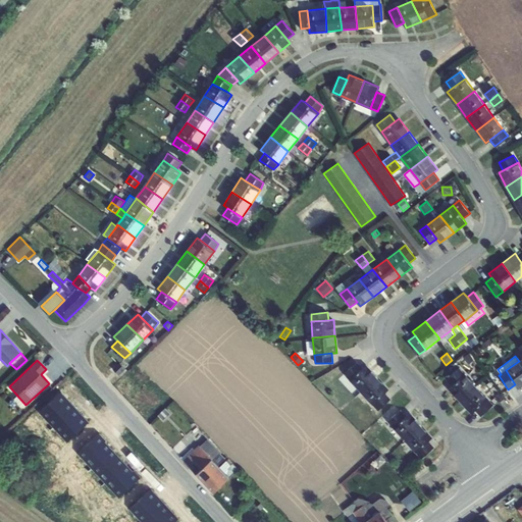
[(521,385),(521,365),(519,361),(506,370),(515,384),(518,388),(521,385)]
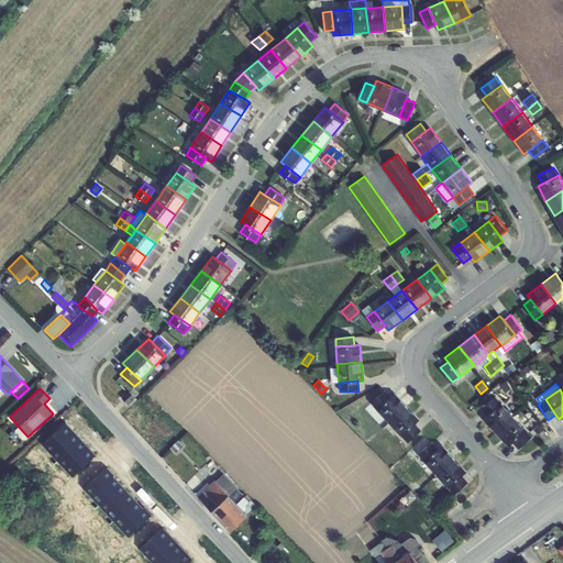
[(371,404),(377,410),(390,397),(385,390),(371,404)]
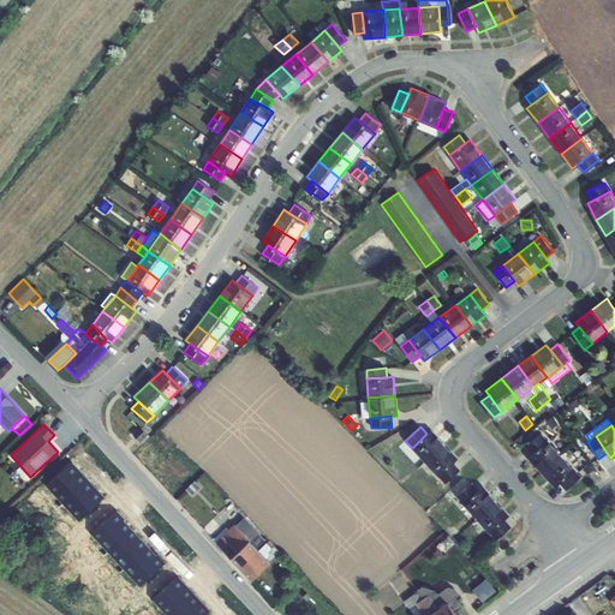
[(141,428),(133,435),(139,442),(148,434),(141,428)]
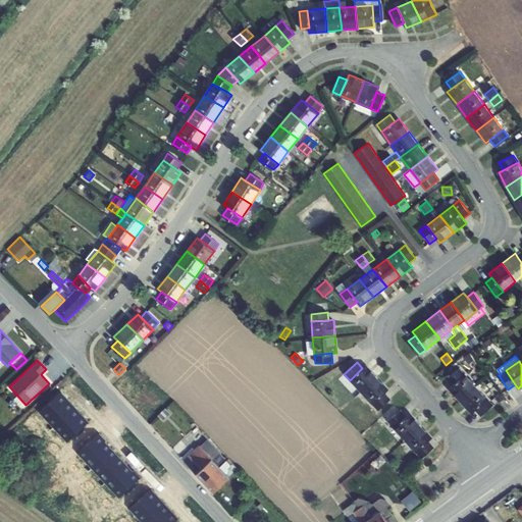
[(360,392),(376,375),(366,365),(362,368),(350,380),(360,392)]
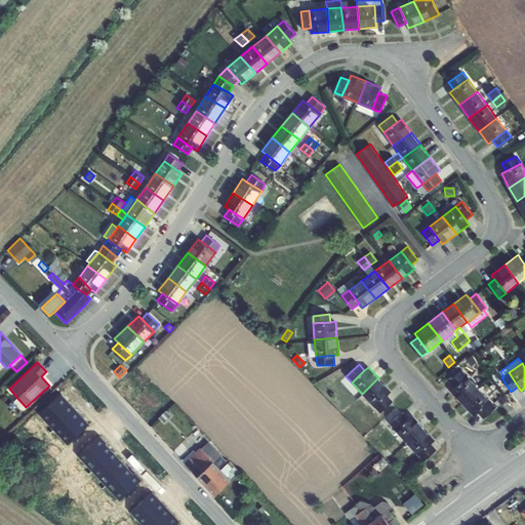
[(462,370),(449,381),(455,388),(468,376),(462,370)]
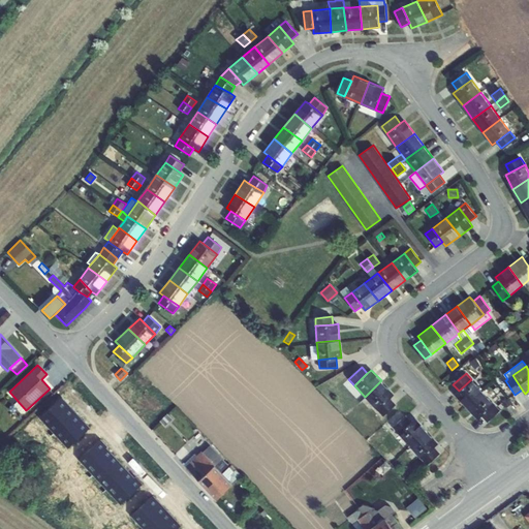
[(466,406),(483,392),(471,379),(459,391),(455,394),(466,406)]
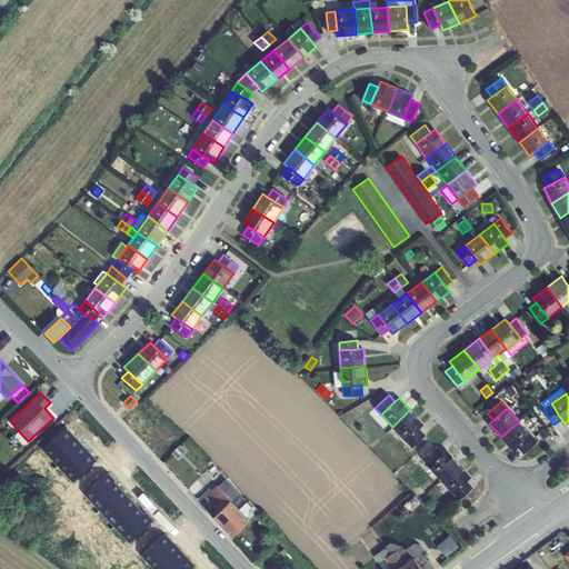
[(410,409),(392,427),(406,441),(419,428),(423,423),(410,409)]
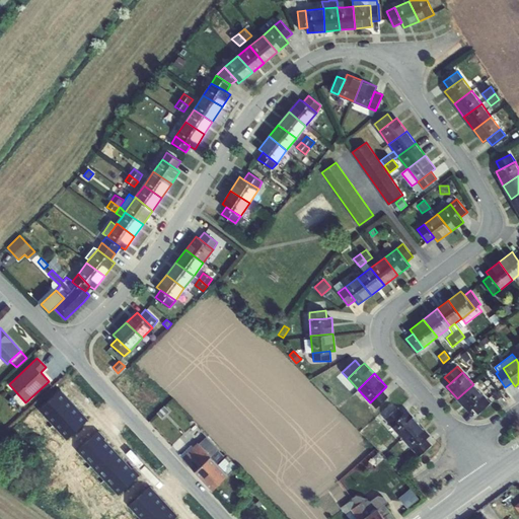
[(327,398),(330,394),(329,392),(330,391),(316,375),(311,379),(317,386),(327,398)]
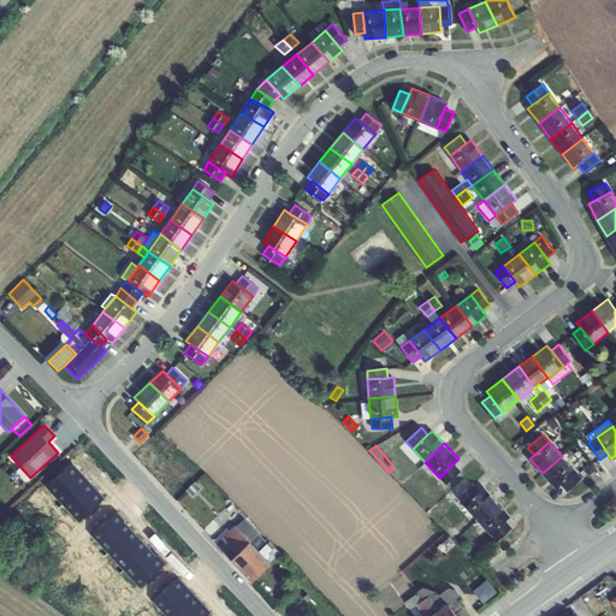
[(543,473),(556,487),(561,484),(575,469),(562,456),(543,473)]
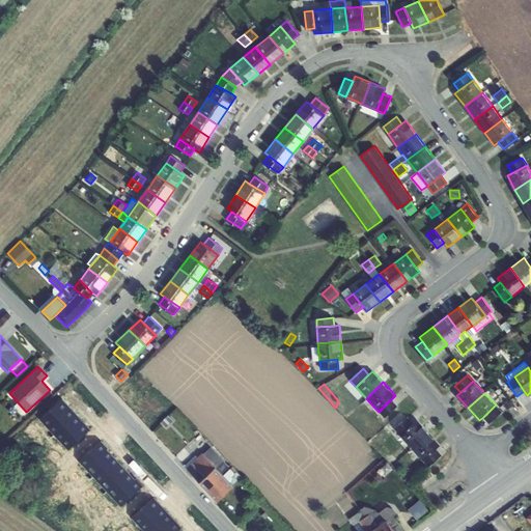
[(63,396),(38,420),(70,452),(93,428),(63,396)]
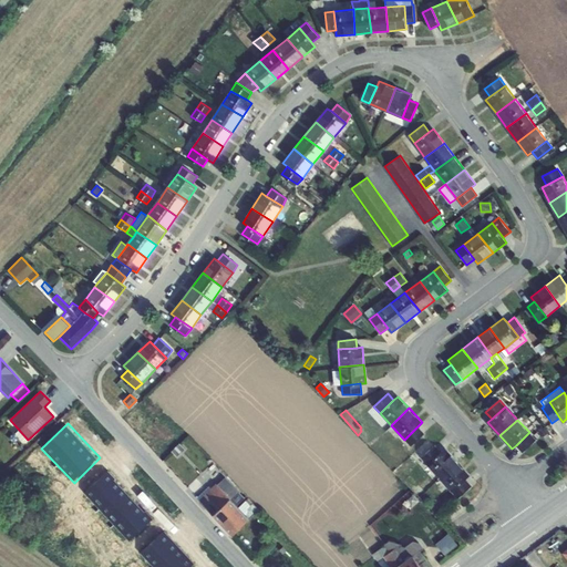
[(418,426),(404,440),(411,445),(424,433),(418,426)]
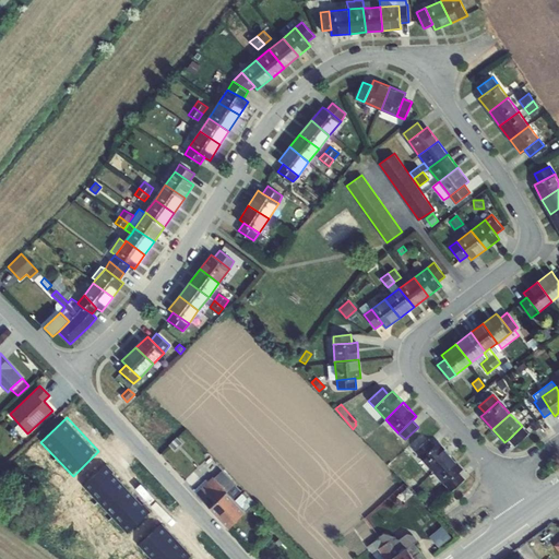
[(528,432),(522,426),(509,439),(514,445),(528,432)]
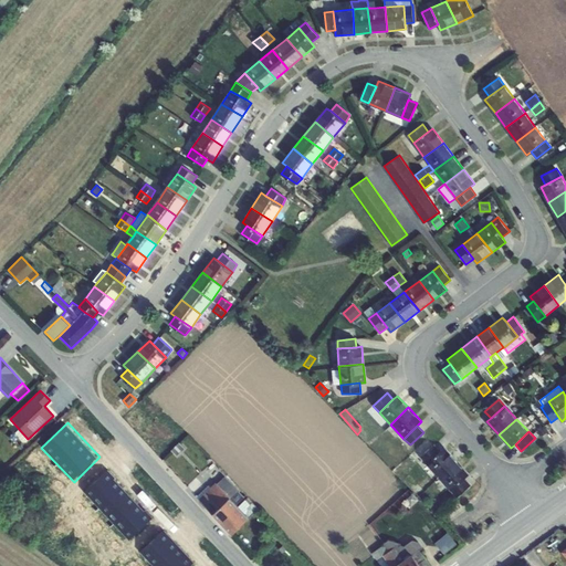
[(426,463),(440,451),(435,444),(428,439),(411,453),(416,459),(421,457),(426,463)]
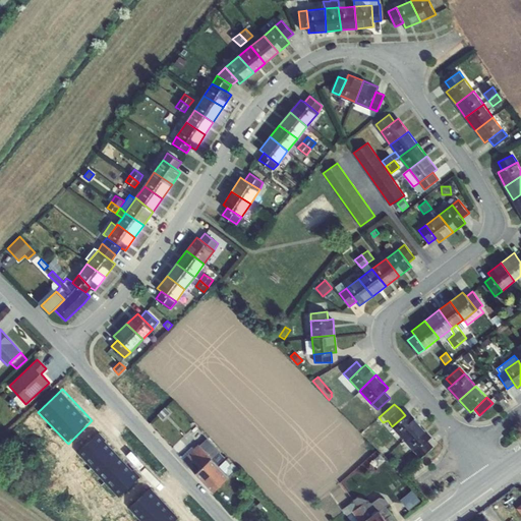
[(403,440),(420,424),(409,412),(405,415),(392,426),(403,440)]
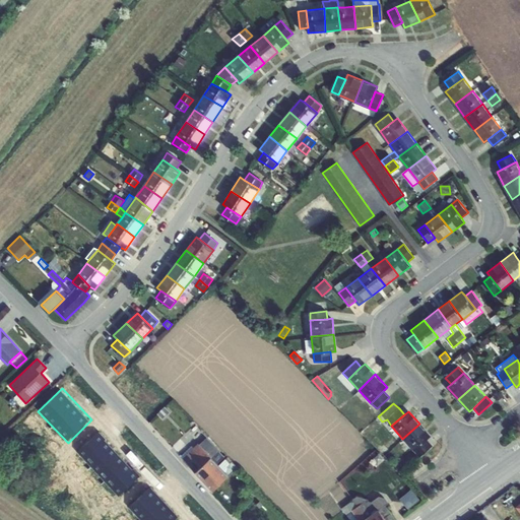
[(419,424),(402,439),(412,450),(413,450),(427,439),(431,436),(419,424)]
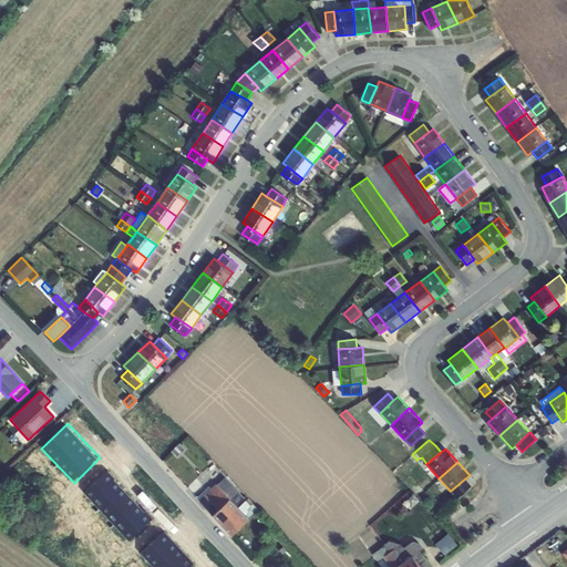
[(472,485),(465,478),(451,491),(457,497),(472,485)]
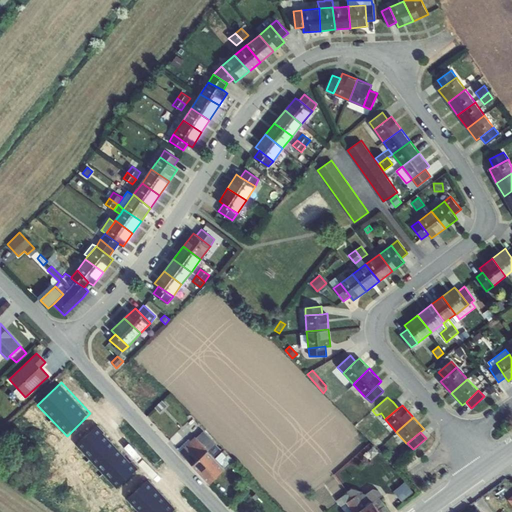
[(193,465),(208,450),(215,444),(205,434),(198,440),(196,437),(180,452),(193,465)]
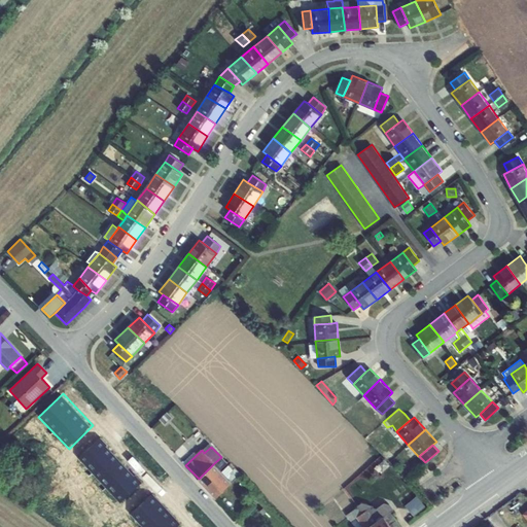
[(401,460),(409,454),(405,450),(398,456),(401,460)]
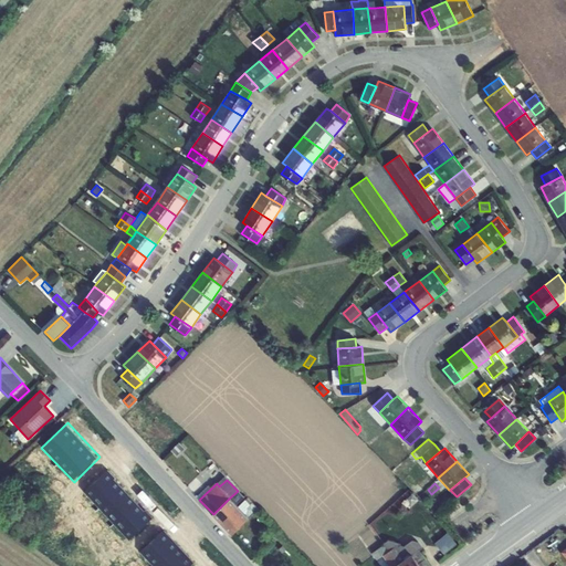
[(411,495),(405,502),(410,509),(418,502),(411,495)]
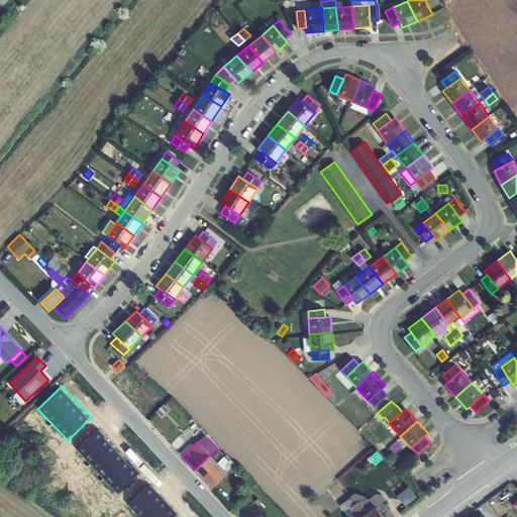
[(202,477),(217,462),(210,454),(195,470),(202,477)]
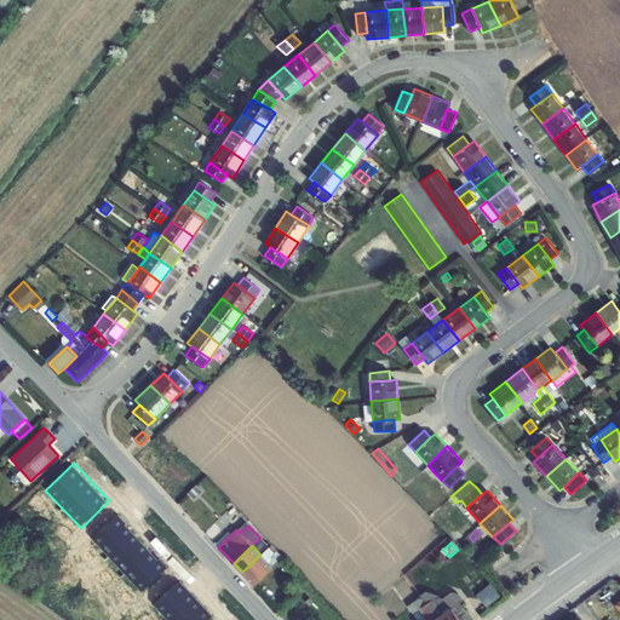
[(271,545),(260,555),(274,567),(282,557),(271,545)]
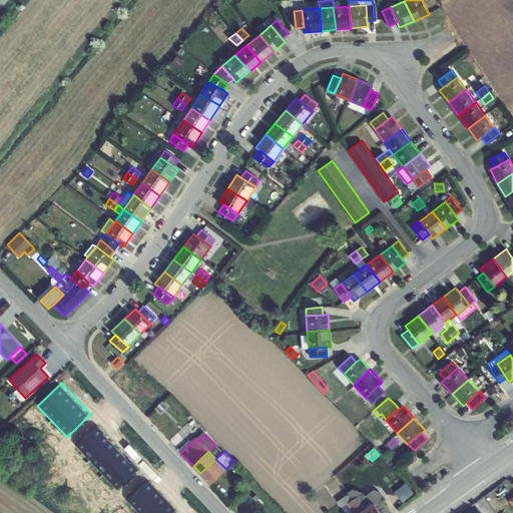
[(215,459),(200,473),(210,484),(226,469),(215,459)]
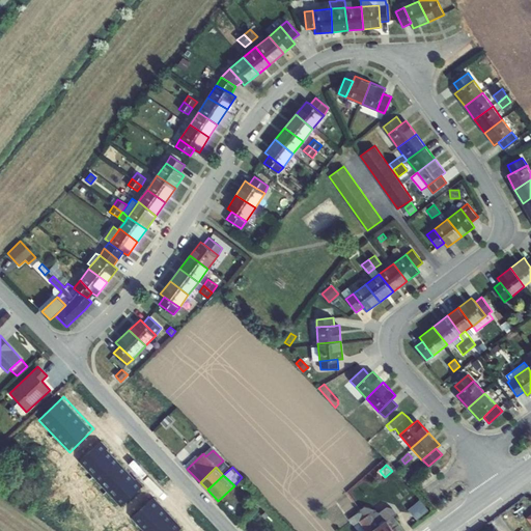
[(156,497),(132,518),(143,530),(179,530),(184,528),(156,497)]
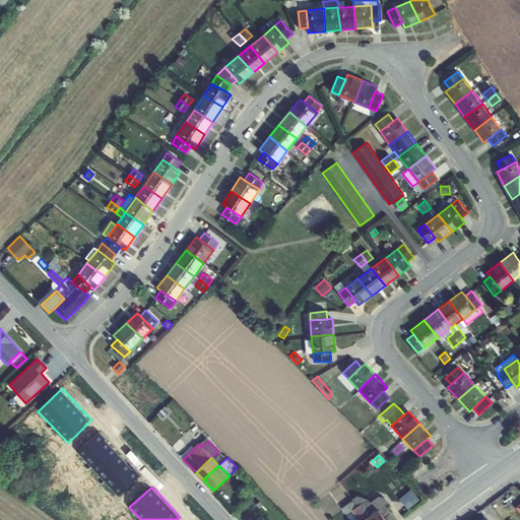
[(402,502),(408,508),(418,500),(413,493),(402,502)]
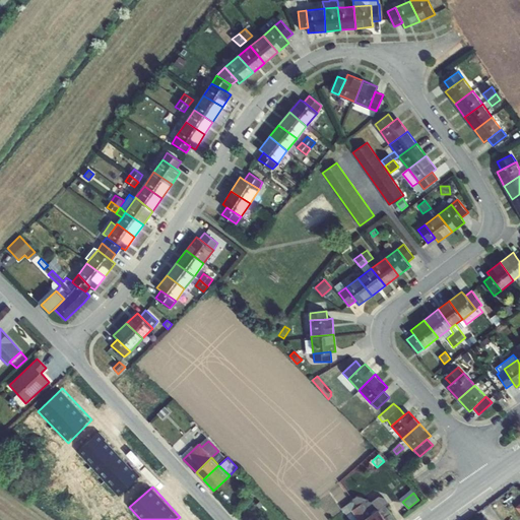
[(367,518),(379,510),(385,519),(395,519),(385,505),(388,503),(384,497),(379,496),(371,502),(369,499),(358,495),(352,499),(348,502),(355,508),(367,518)]
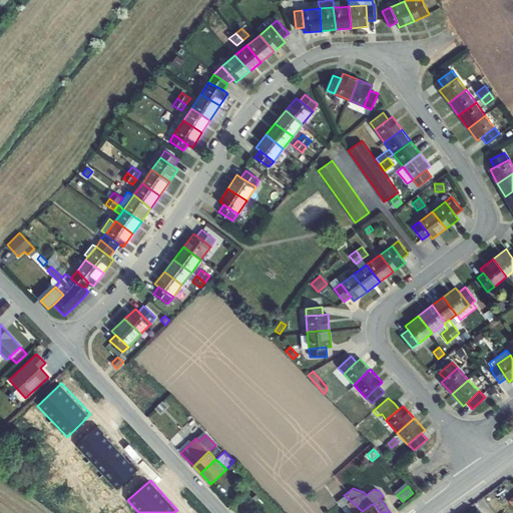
[(348,504),(354,512),(359,512),(362,511),(351,501),(344,495),(337,501),(342,507),(348,504)]
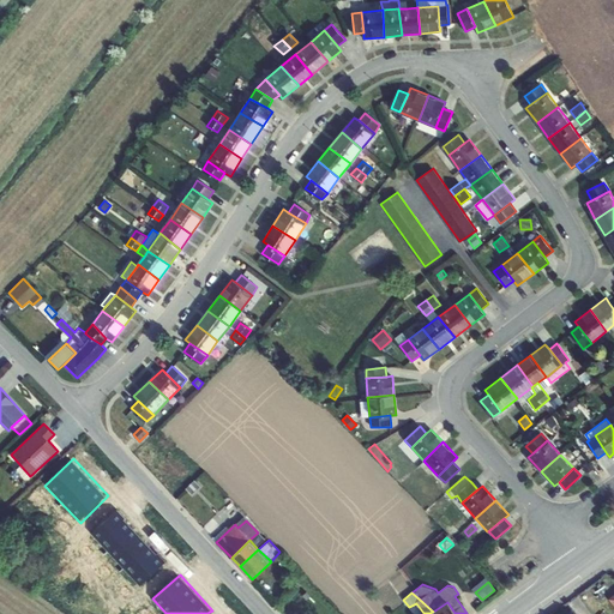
[(433,612),(434,613),(455,613),(447,602),(433,612)]
